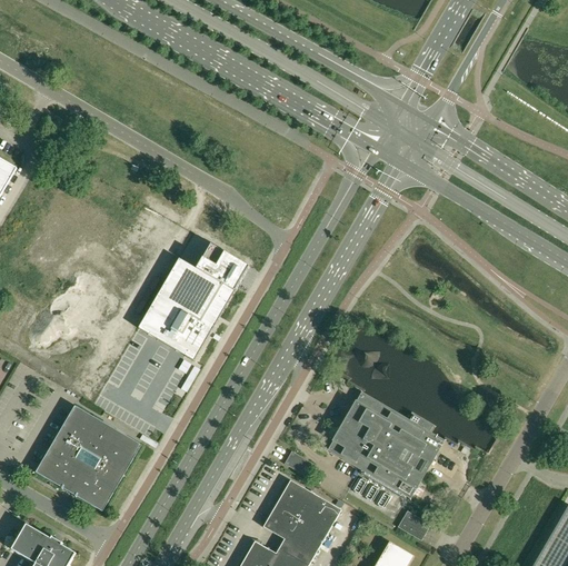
[(0,191),(16,167),(0,157),(0,191)]
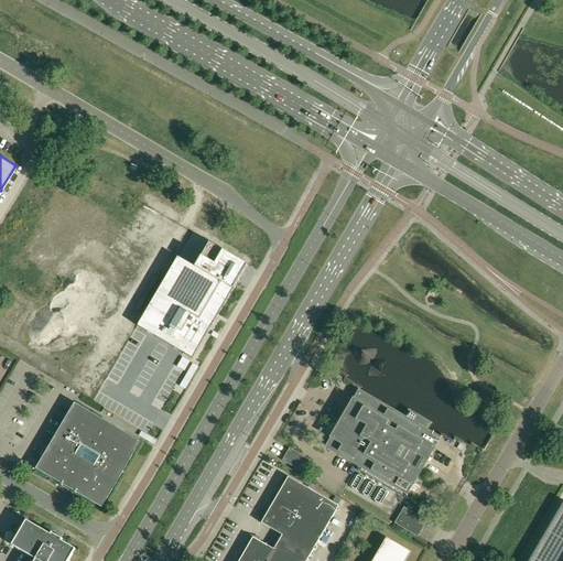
[(177,255),(137,323),(192,355),(242,269),(246,262),(244,261),(208,240),(194,265),(177,255)]
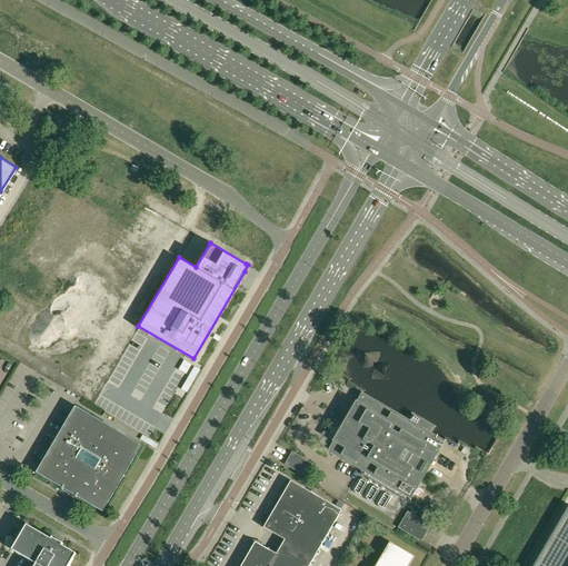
[(407,417),(361,389),(327,448),(409,497),(444,438),(430,430),(435,424),(411,409),(407,417)]
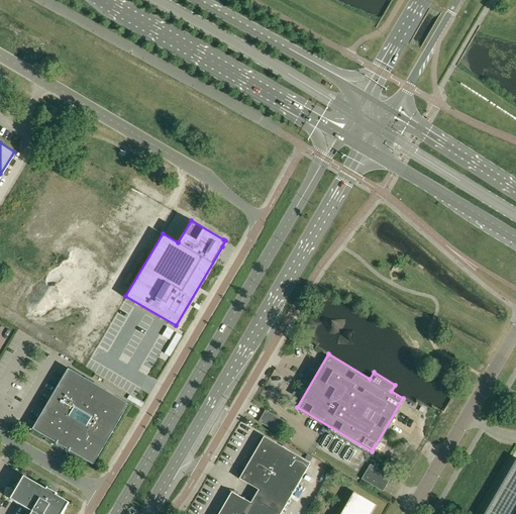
[(92,460),(125,403),(68,369),(34,426),(57,439),(55,441),(56,442),(58,439),(69,446),(68,448),(69,449),(70,447),(92,460)]
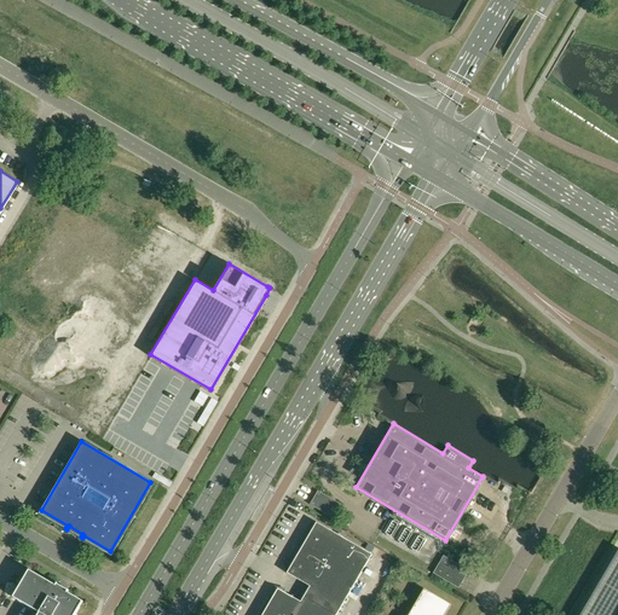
[(312,495),(309,502),(333,516),(341,502),(317,487),(312,495)]
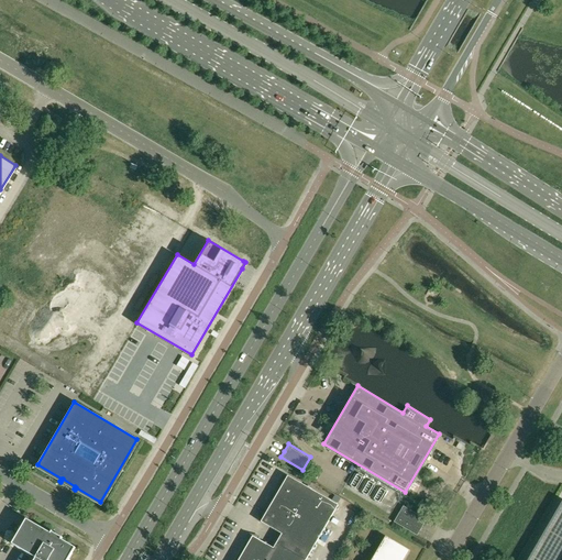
[(252,534),(235,559),(304,559),(338,503),(287,473),(264,512),(262,511),(260,515),(261,516),(260,519),(281,531),(273,546),(252,534)]
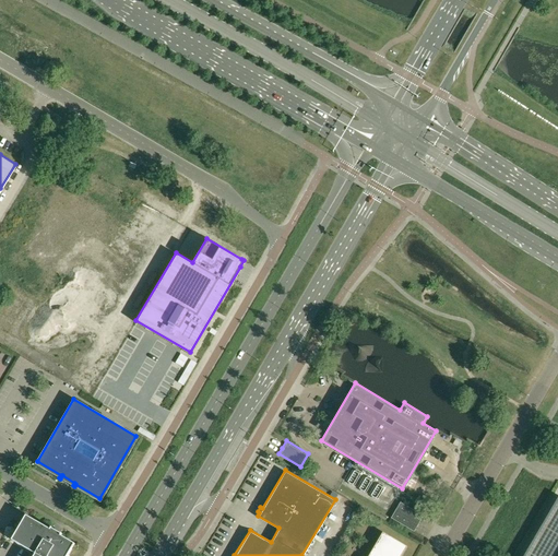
[(557,555),(557,494),(521,555),(557,555)]
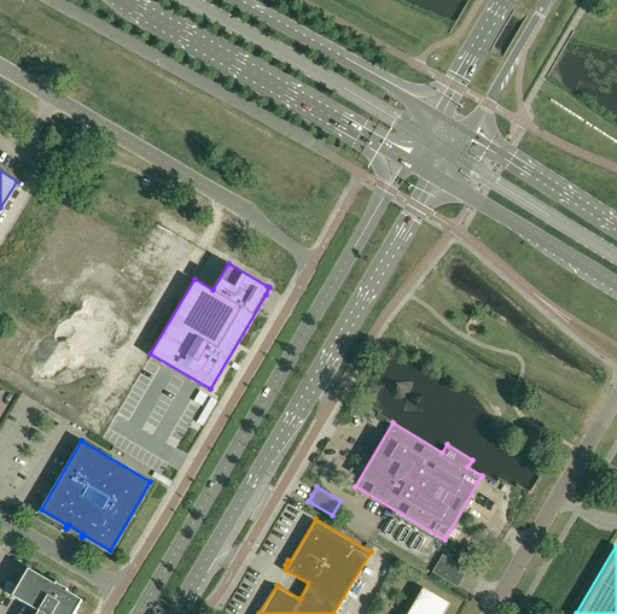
[(442,551),(431,569),(457,584),(463,576),(467,567),(442,551)]
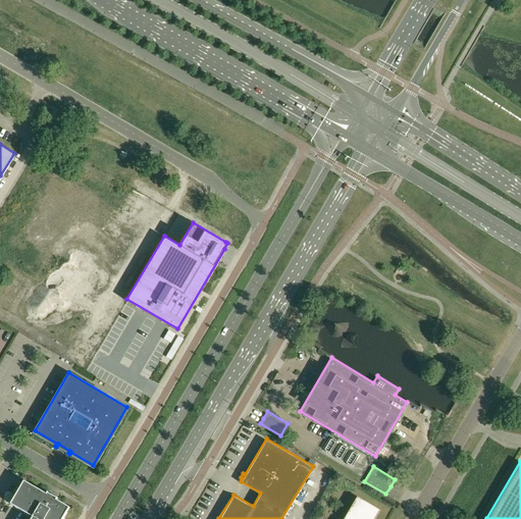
[(60,518),(68,505),(47,492),(23,478),(10,502),(32,515),(29,518),(60,518)]
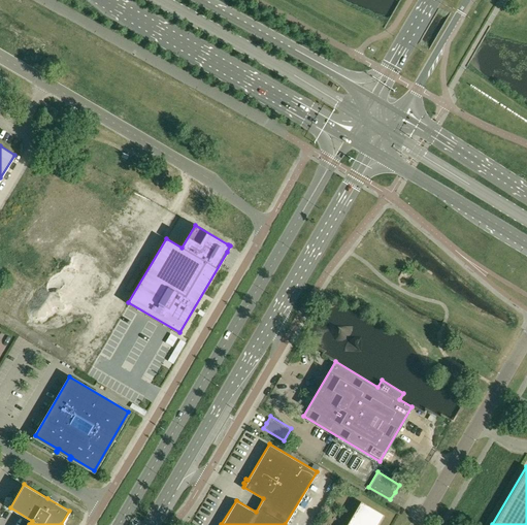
[(376,524),(384,514),(361,500),(346,524),(376,524)]
